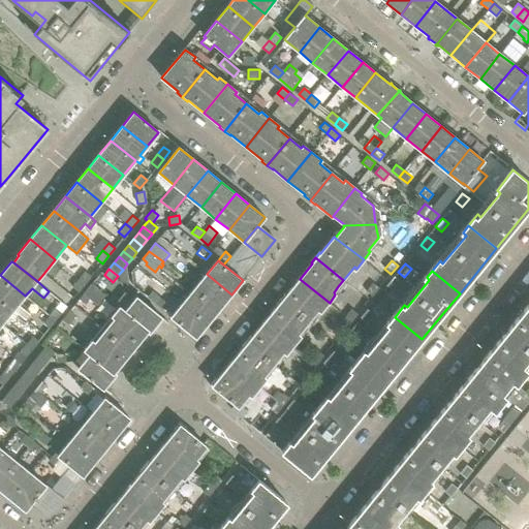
[(86,284),(92,276),(86,272),(80,279),(86,284)]
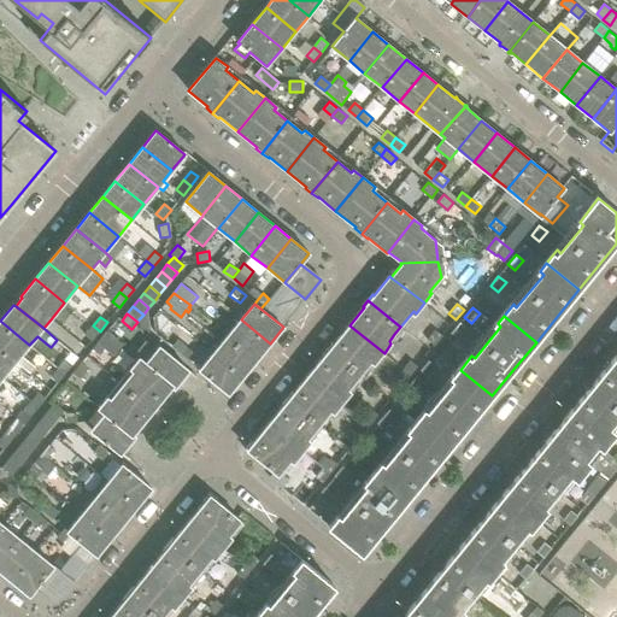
[(270,344),(241,319),(228,336),(257,360),(270,344)]
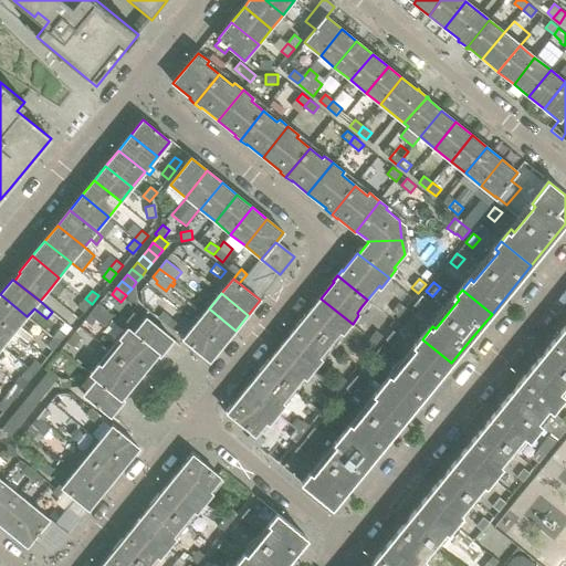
[(20,326),(27,316),(0,294),(0,320),(20,336),(27,342),(31,336),(20,326)]
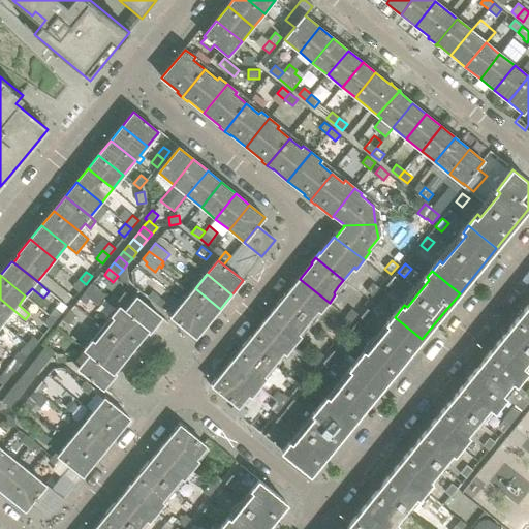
[(80,292),(86,284),(80,279),(72,287),(80,292)]
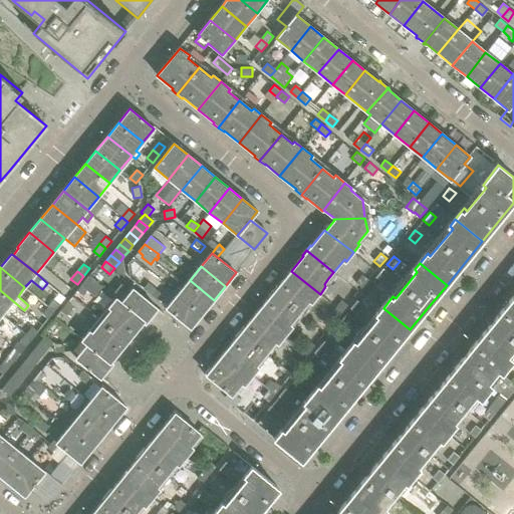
[(320,294),(291,271),(278,287),(277,286),(273,291),(300,313),(309,302),(312,304),(320,294)]
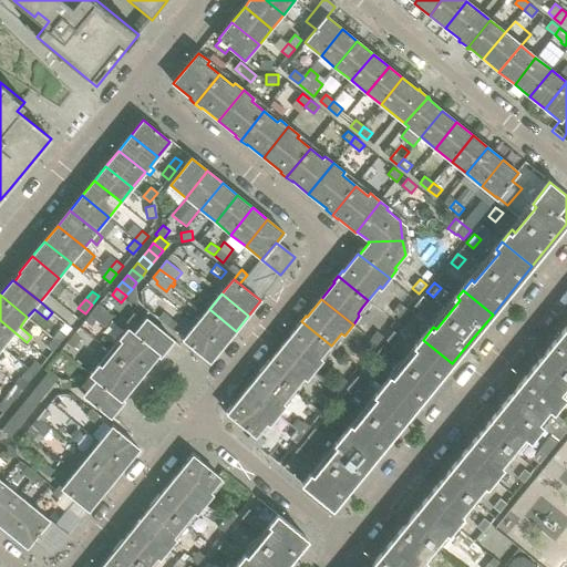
[(418,316),(425,307),(419,301),(411,311),(418,316)]
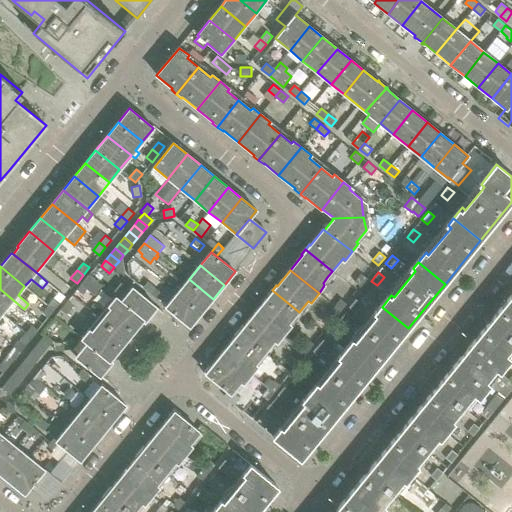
[(360,287),(367,278),(361,273),(355,282),(360,287)]
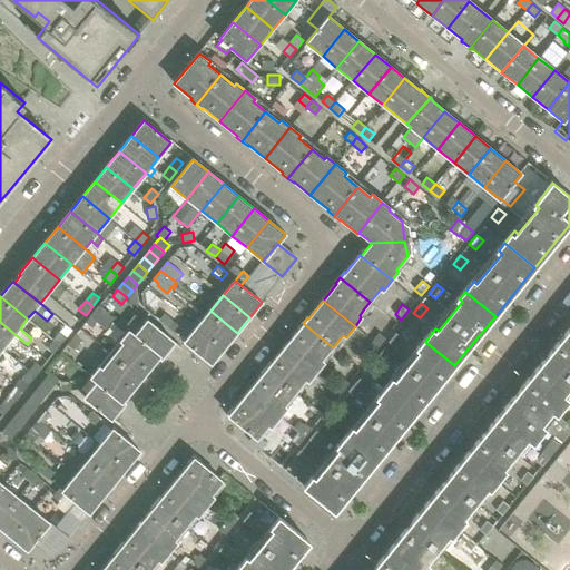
[(105,330),(114,318),(98,307),(85,323),(92,328),(97,323),(105,330)]
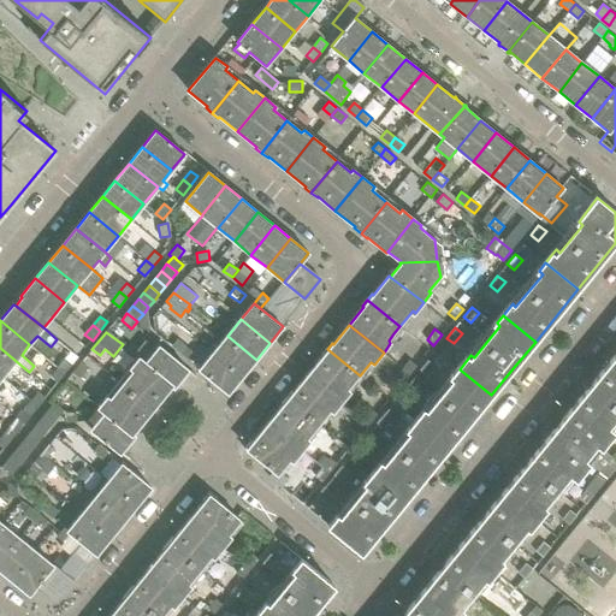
[(256,360),(227,336),(213,353),(242,375),(256,360)]
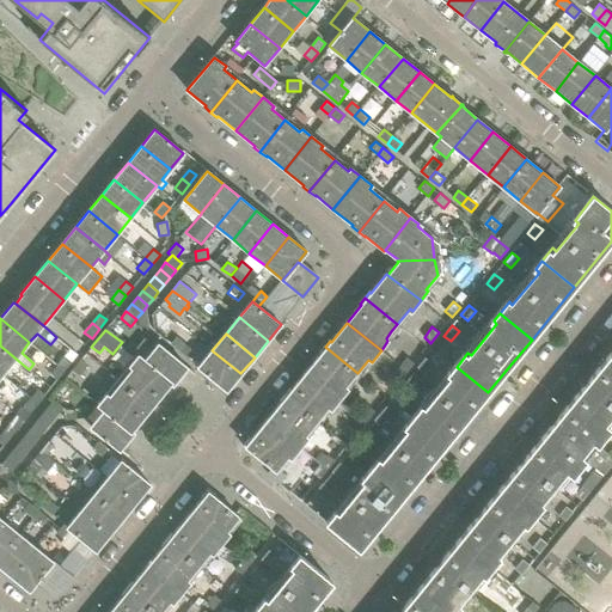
[(187,368),(159,343),(157,347),(145,337),(133,352),(138,355),(171,384),(172,385),(187,368)]
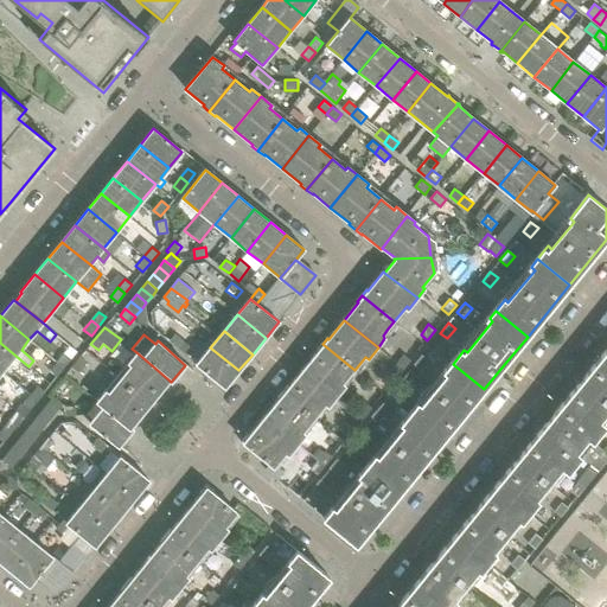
[(193,349),(176,334),(171,340),(178,347),(187,355),(193,349)]
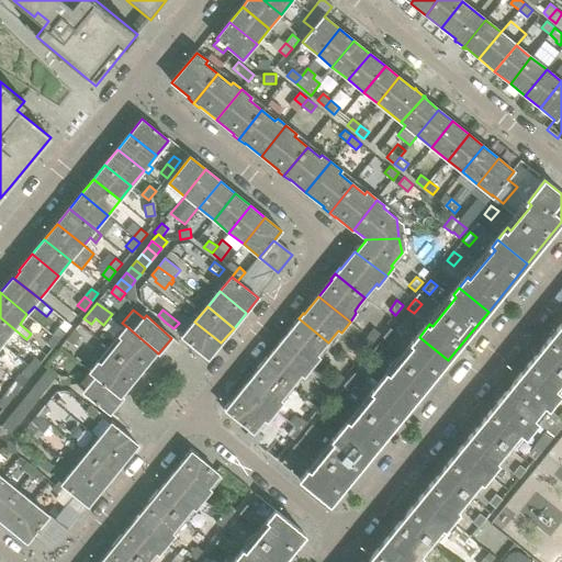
[(20,334),(0,317),(0,341),(2,344),(11,335),(15,338),(20,334)]
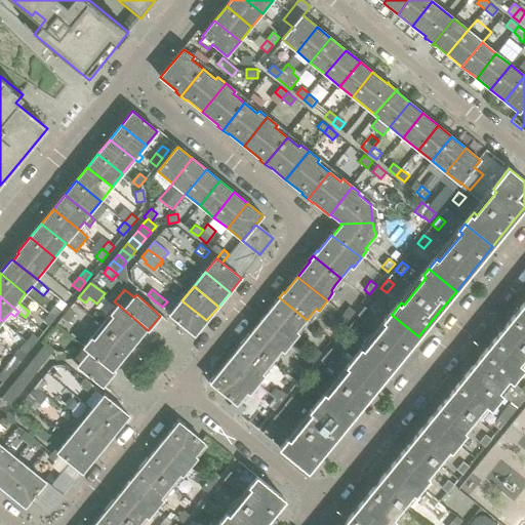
[(307,320),(279,297),(274,304),(275,304),(264,319),(292,342),(299,334),(297,332),(307,320)]
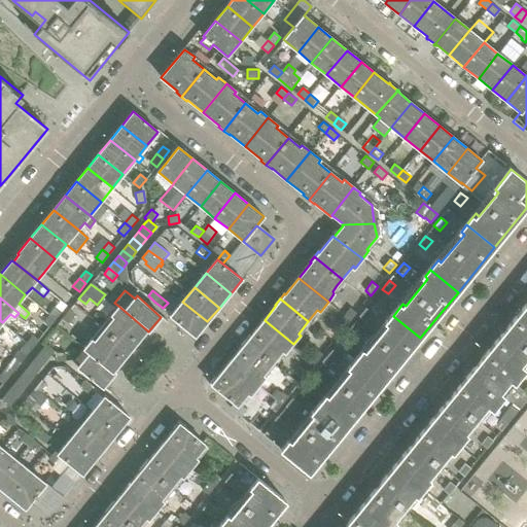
[(171,315),(170,316),(172,318),(196,337),(207,321),(182,302),(171,315)]
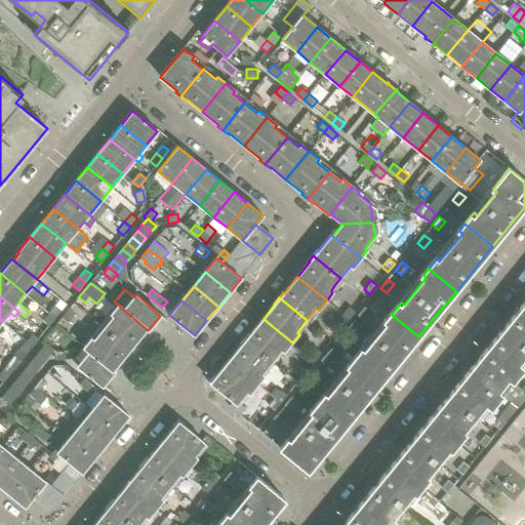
[(147,329),(118,305),(111,315),(113,316),(104,327),(131,350),(135,345),(134,345),(147,329)]
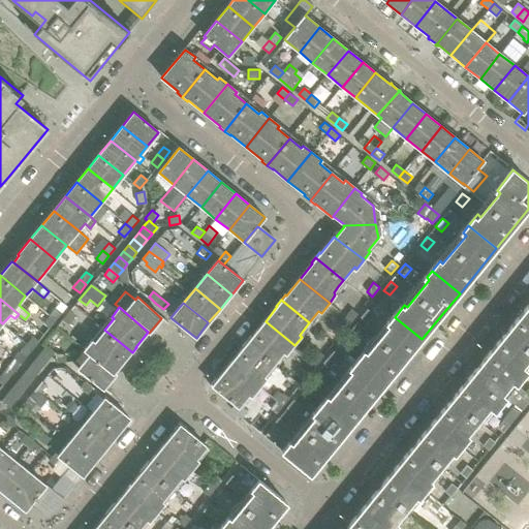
[(56,320),(62,313),(56,308),(50,315),(56,320)]
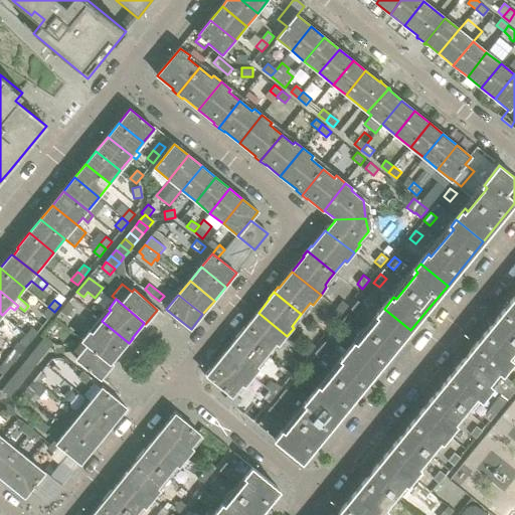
[(343,314),(349,306),(343,301),(336,308),(343,314)]
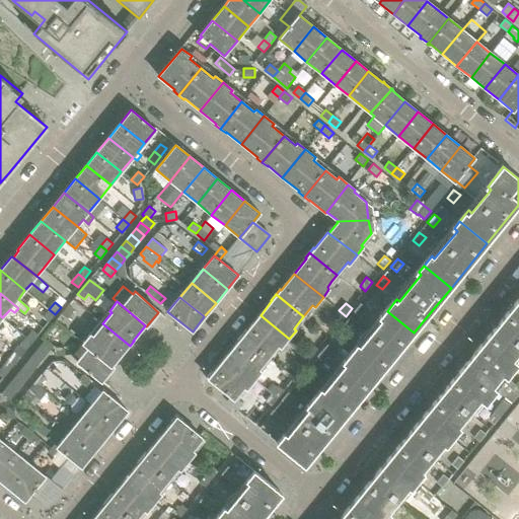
[(360,316),(367,308),(361,303),(354,311),(360,316)]
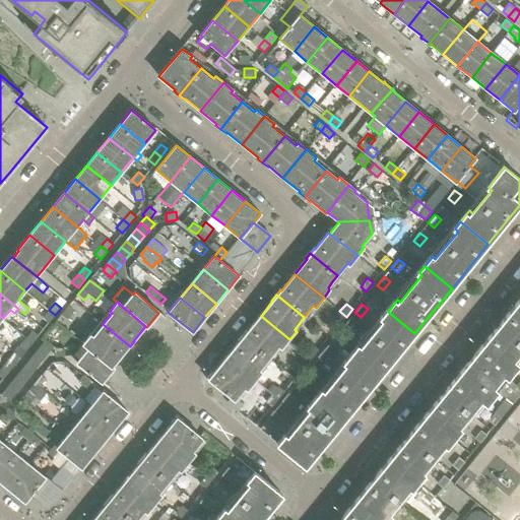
[(519,306),(516,304),(475,354),(508,381),(509,380),(519,368),(513,363),(519,353),(519,306)]
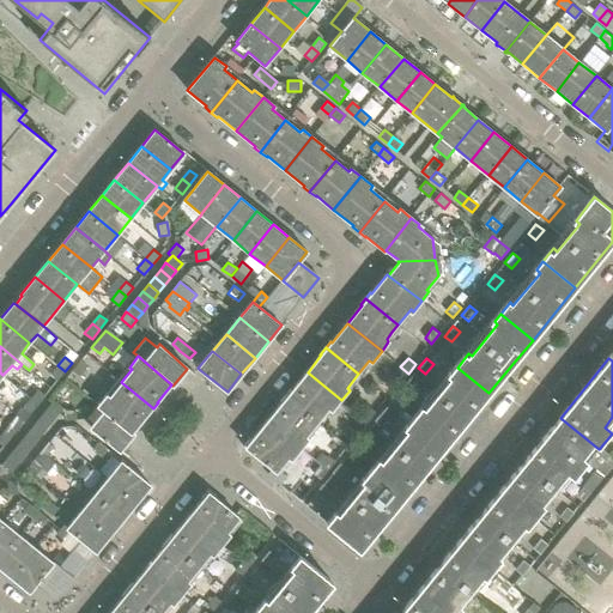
[(80,376),(89,366),(80,360),(72,370),(80,376)]
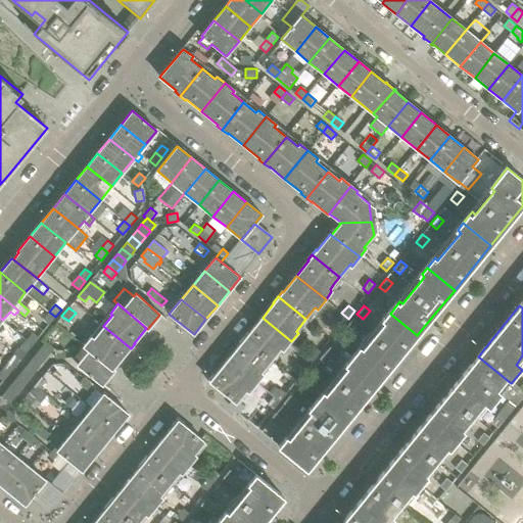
[(48,325),(55,317),(49,312),(42,320),(48,325)]
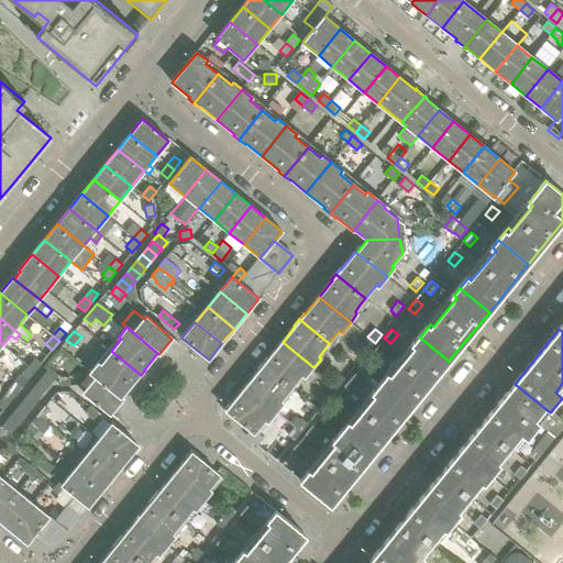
[(367,351),(375,343),(367,337),(361,345),(367,351)]
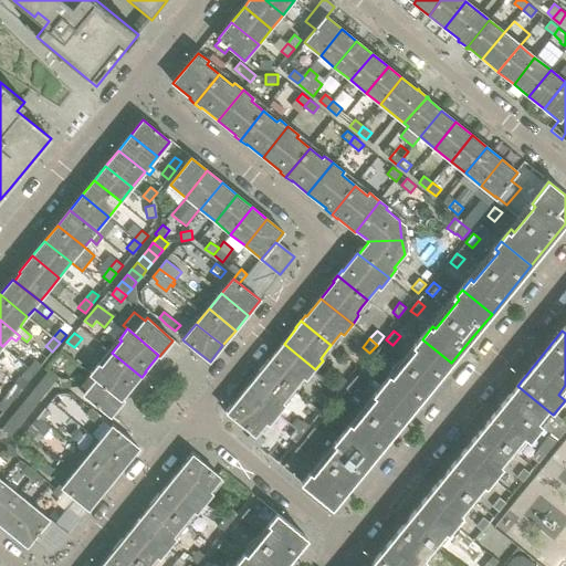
[(412,411),(432,386),(451,363),(422,339),(417,345),(420,347),(395,378),(392,375),(383,387),(412,411)]
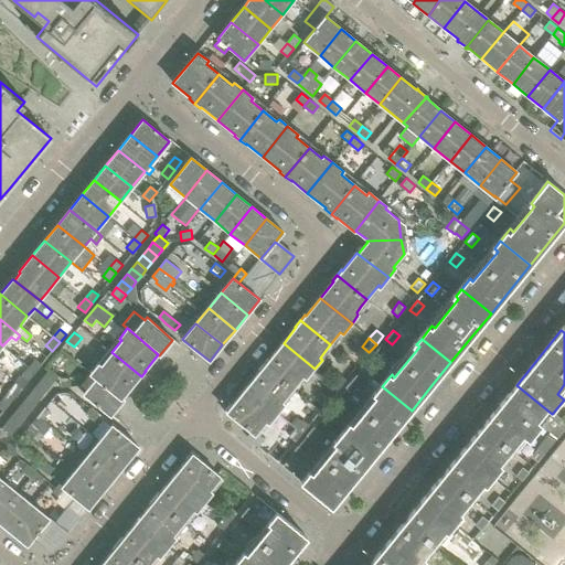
[(315,369),(284,343),(268,361),(267,360),(264,365),(294,390),(304,377),(306,380),(315,369)]
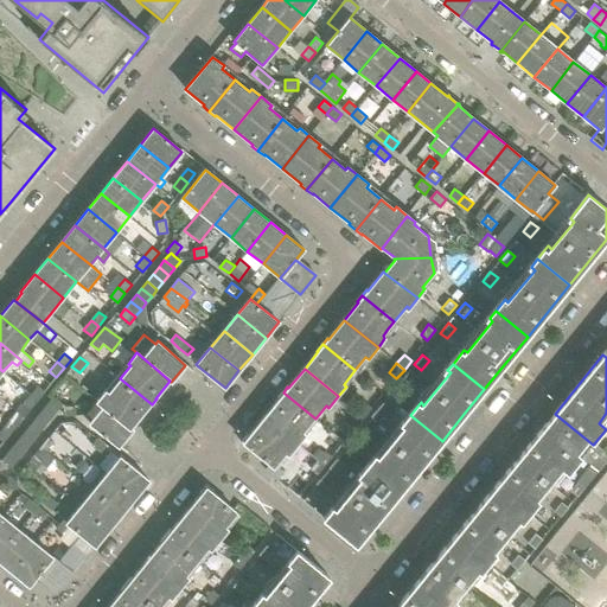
[(404,390),(413,381),(406,375),(397,384),(404,390)]
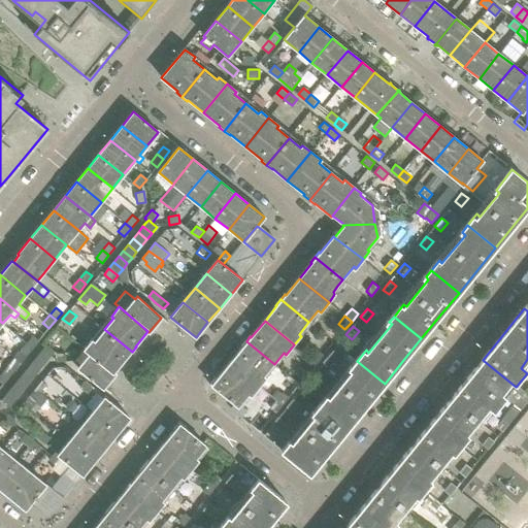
[(132,352),(104,329),(95,341),(93,339),(85,349),(91,353),(113,372),(126,357),(127,358),(132,352)]
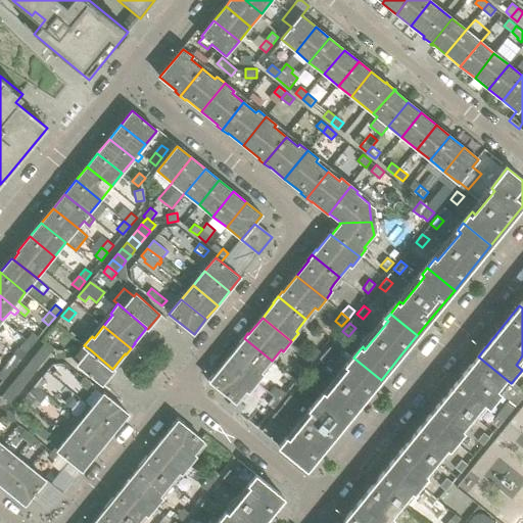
[(39,337),(27,328),(21,335),(25,338),(24,338),(26,340),(32,345),(39,337)]
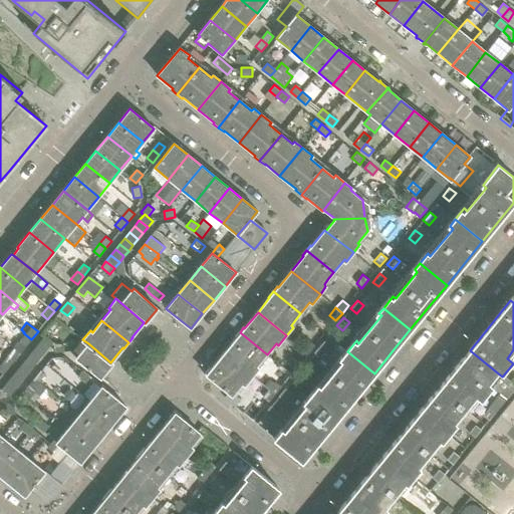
[(267,354),(240,332),(235,337),(236,338),(224,352),(254,376),(258,370),(256,368),(267,354)]
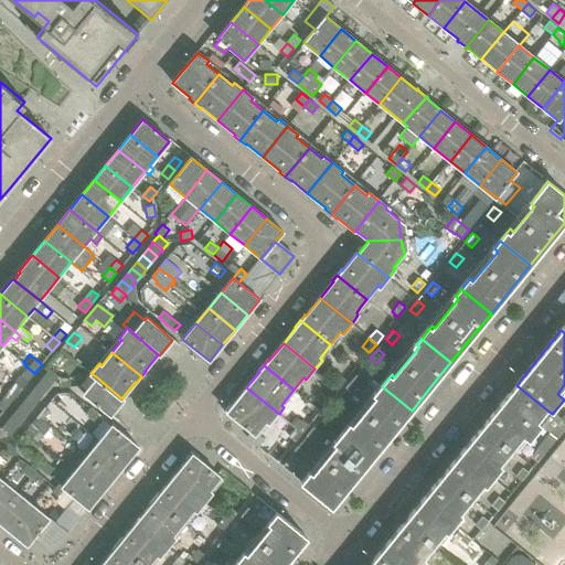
[(29,381),(34,373),(28,368),(21,375),(29,381)]
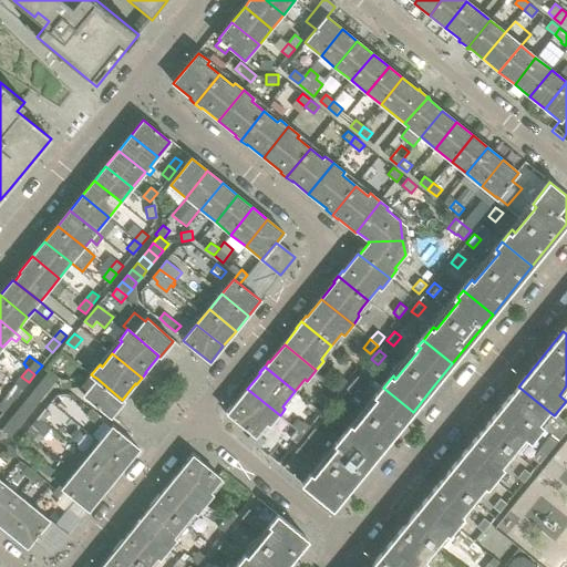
[(58,379),(49,371),(43,379),(52,385),(58,379)]
